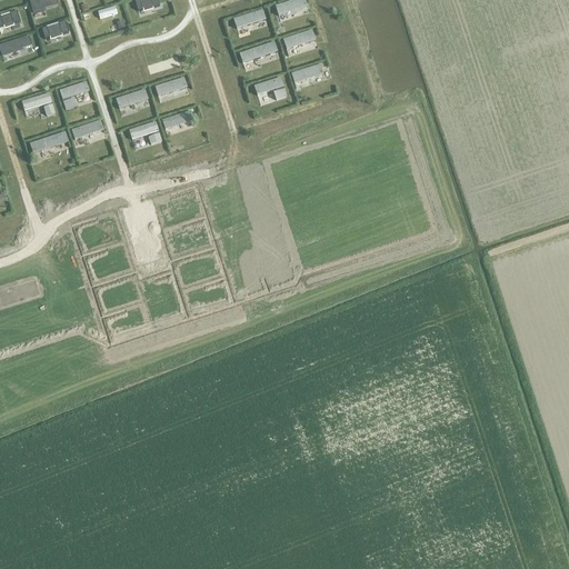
[(55,0),(36,0),(30,2),(32,12),(57,5),(55,0)]
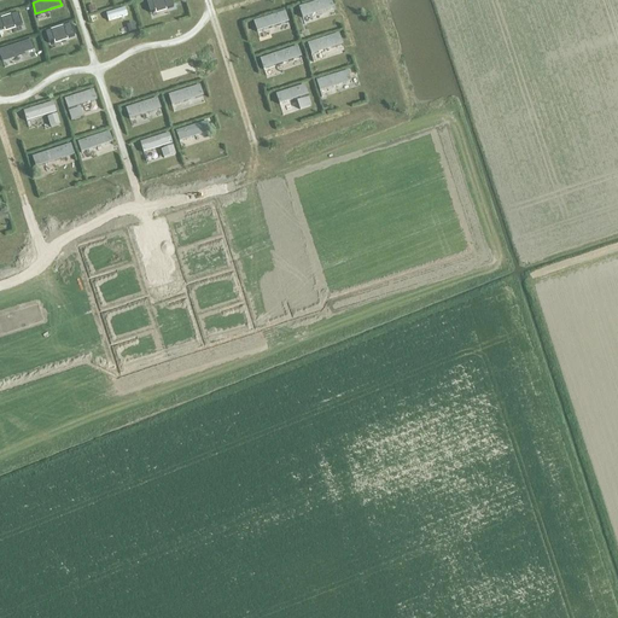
[(170,0),(151,0),(146,1),(150,12),(155,11),(156,15),(165,11),(165,7),(173,6),(170,0)]
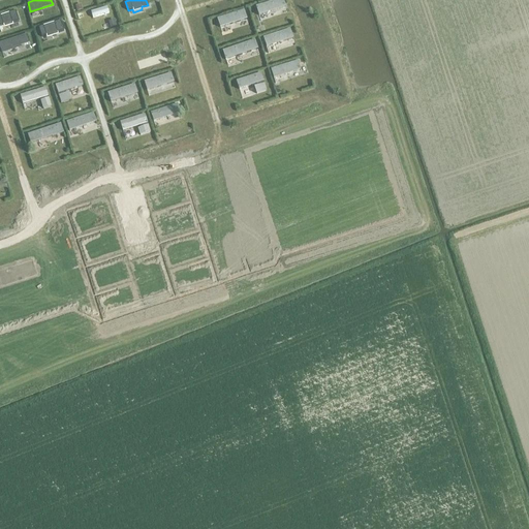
[(283,0),(276,0),(255,6),(258,16),(285,7),(283,0)]
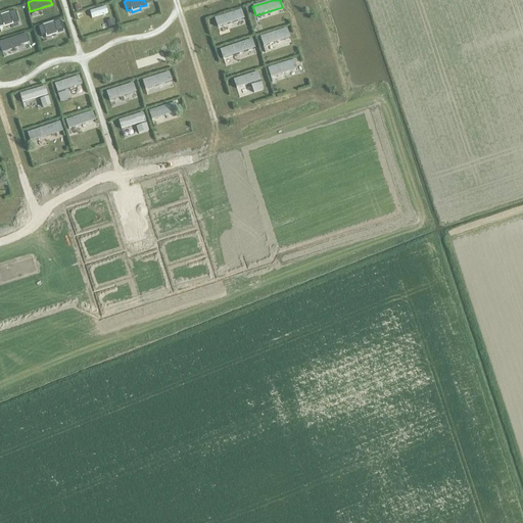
[(106,6),(90,11),(92,18),(108,13),(106,6)]
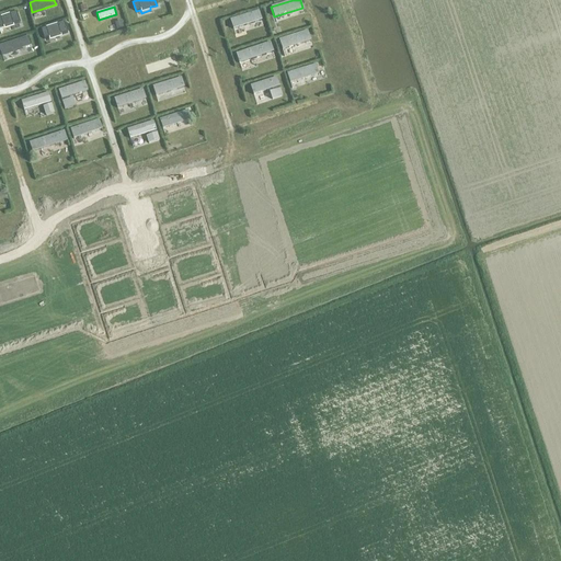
[(230,20),(232,30),(261,21),(258,11),(230,20)]
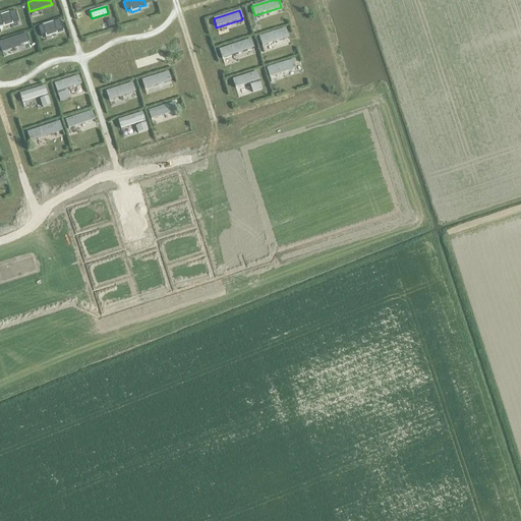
[(15,11),(0,15),(0,25),(18,20),(15,11)]
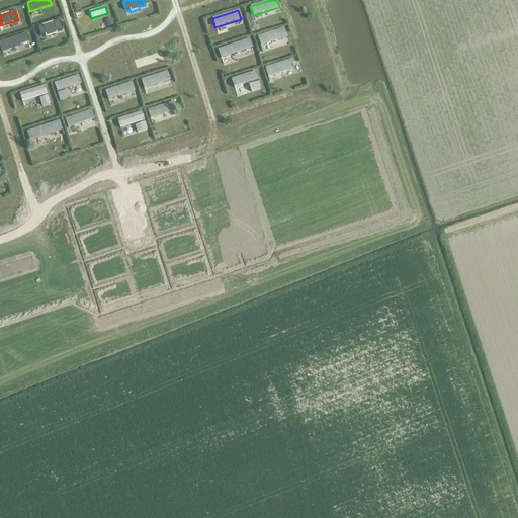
[(112,18),(105,20),(107,28),(114,26),(112,18)]
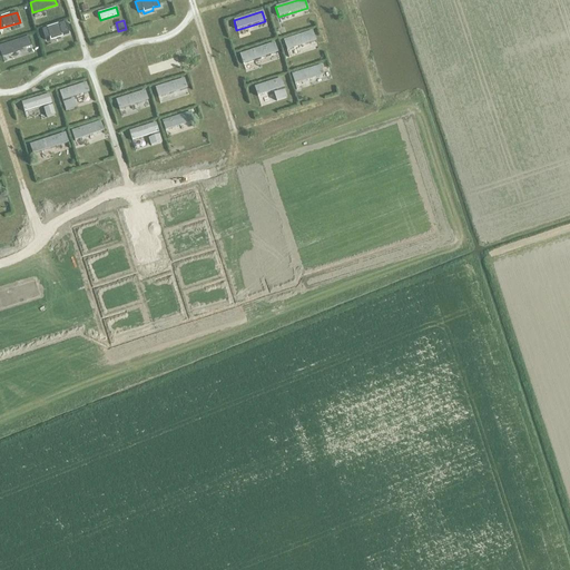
[(65,22),(40,30),(43,40),(68,32),(65,22)]
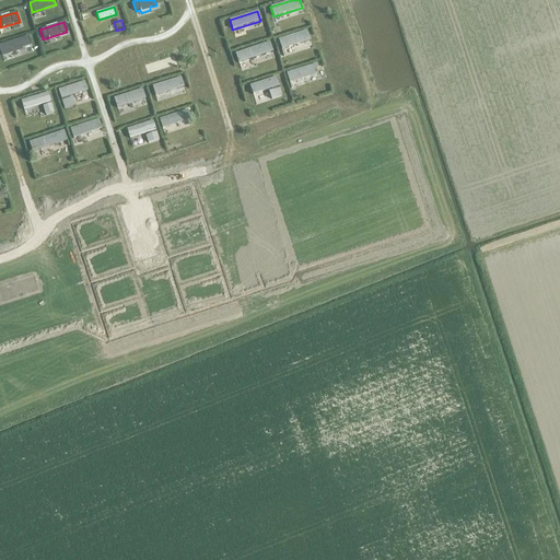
[(307,31),(278,41),(281,49),(311,41),(307,31)]
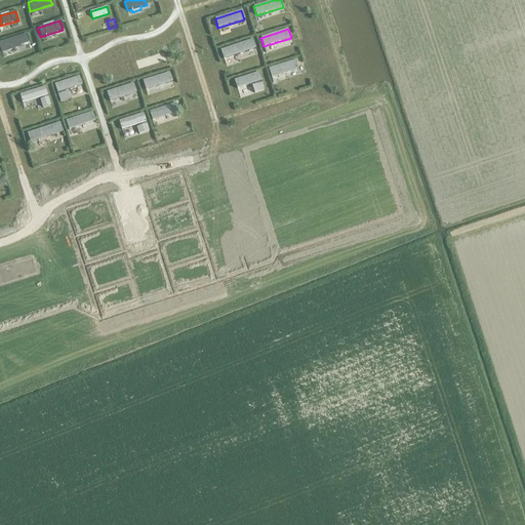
[(26,35),(0,42),(0,51),(0,52),(29,43),(26,35)]
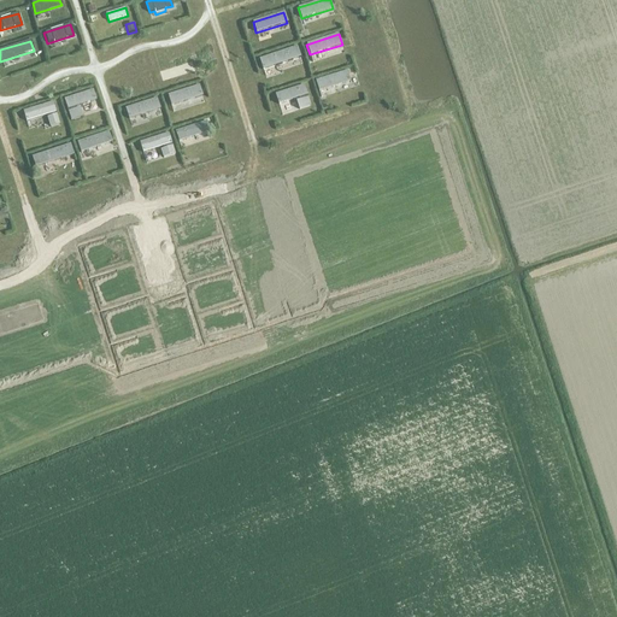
[(297,47),(259,59),(263,71),(300,58),(297,47)]
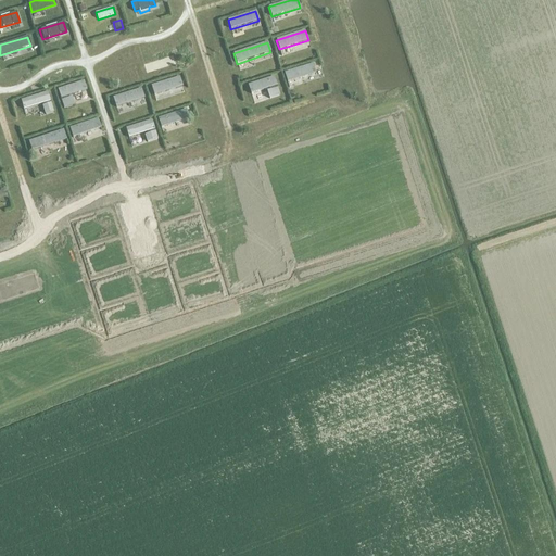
[(287,83),(315,74),(312,64),(283,74),(287,83)]
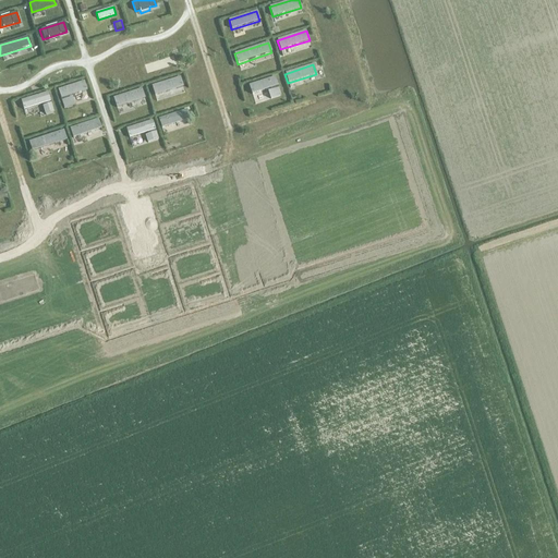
[(180,77),(152,86),(154,95),(183,86),(180,77)]
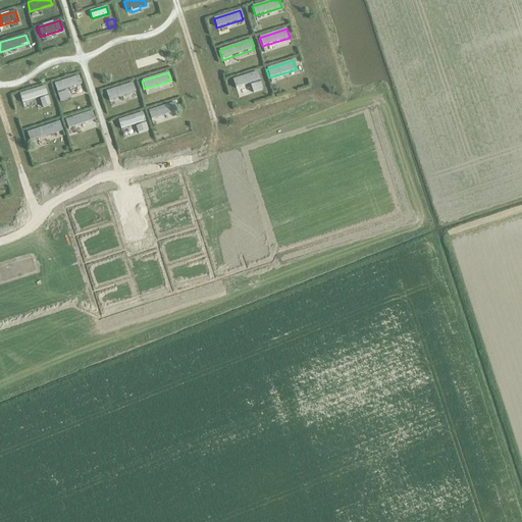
[(262,90),(257,72),(232,81),(236,89),(252,84),(253,86),(251,87),(253,93),(262,90)]
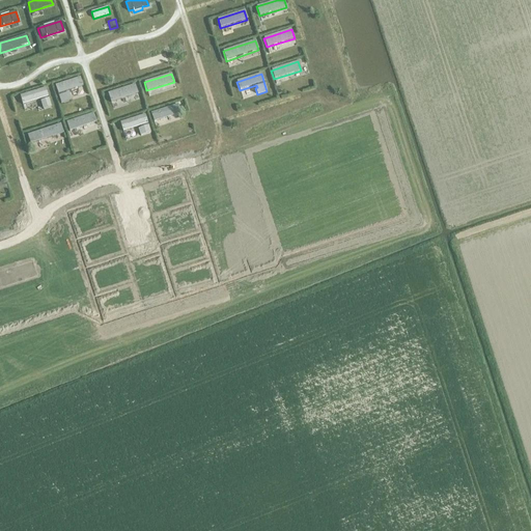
[(80,78),(55,86),(61,104),(71,101),(68,93),(65,94),(65,92),(67,91),(83,86),(80,78)]
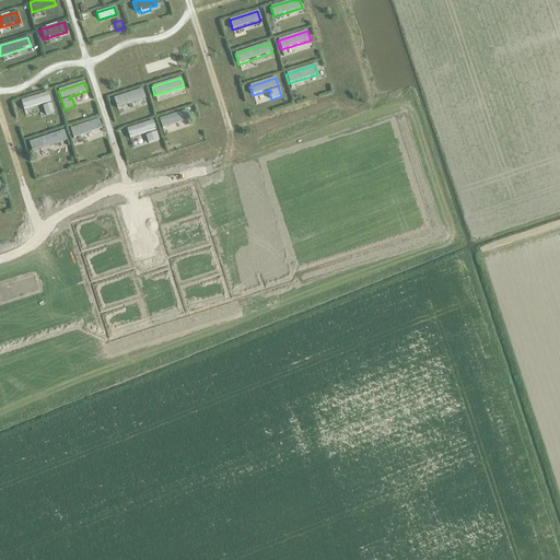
[(142,90),(114,100),(116,108),(146,100),(142,90)]
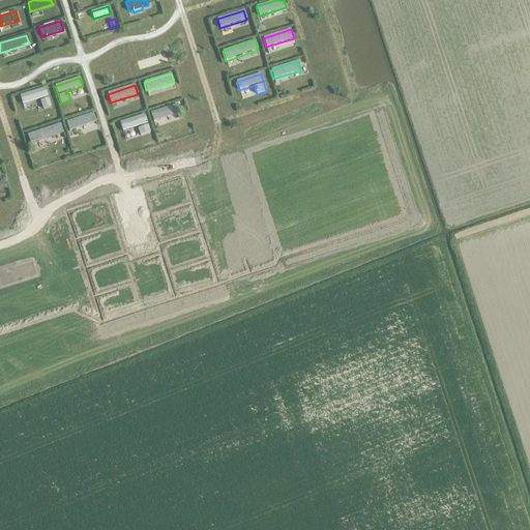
[(46,89),(20,96),(22,105),(40,99),(42,98),(42,100),(40,101),(43,110),(51,108),(46,89)]
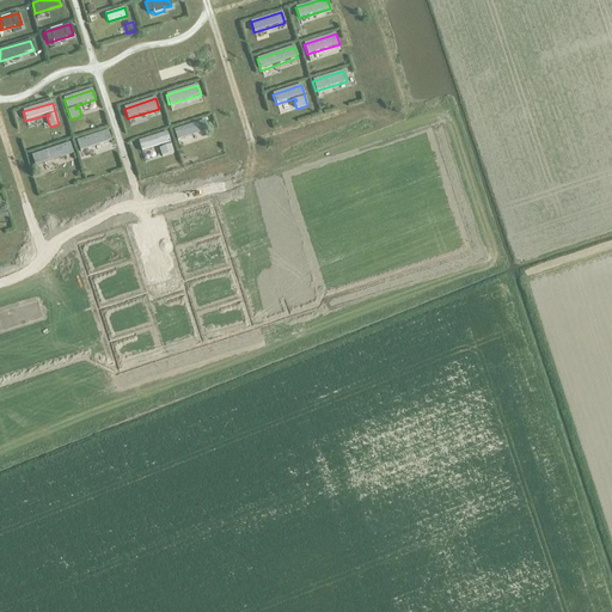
[(206,121),(175,130),(177,141),(209,132),(206,121)]
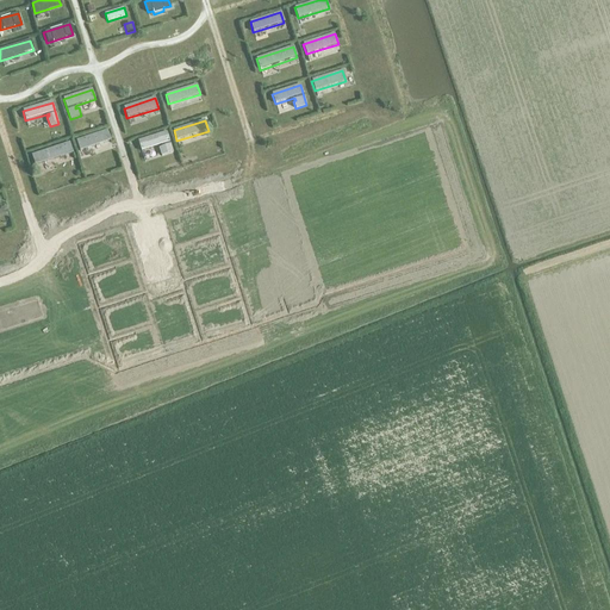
[(107,130),(76,141),(80,150),(111,141),(107,130)]
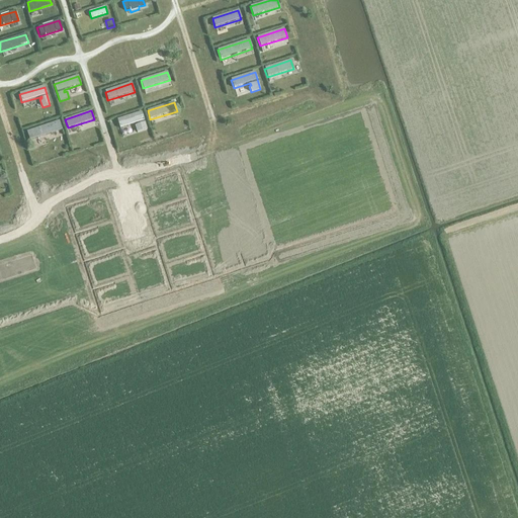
[(141,112),(116,120),(119,128),(135,123),(137,123),(138,125),(135,126),(137,133),(147,130),(141,112)]
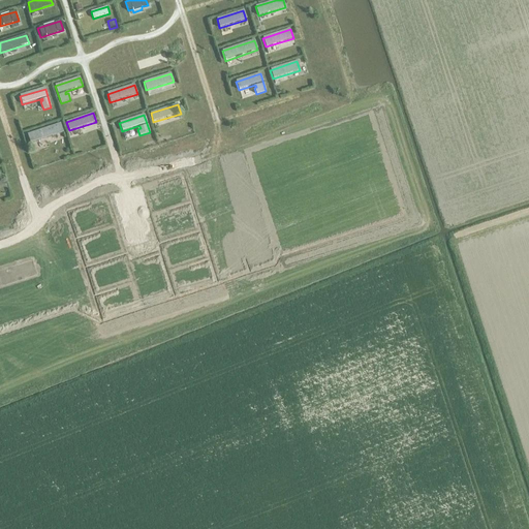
[(60,124),(27,135),(30,144),(63,133),(60,124)]
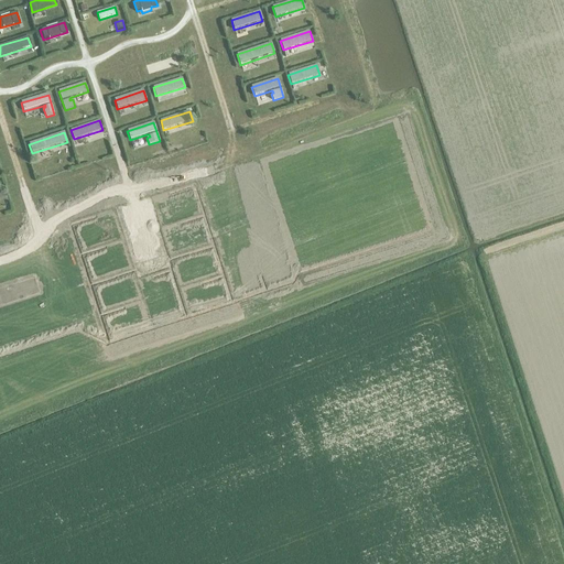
All buildings are outlined.
